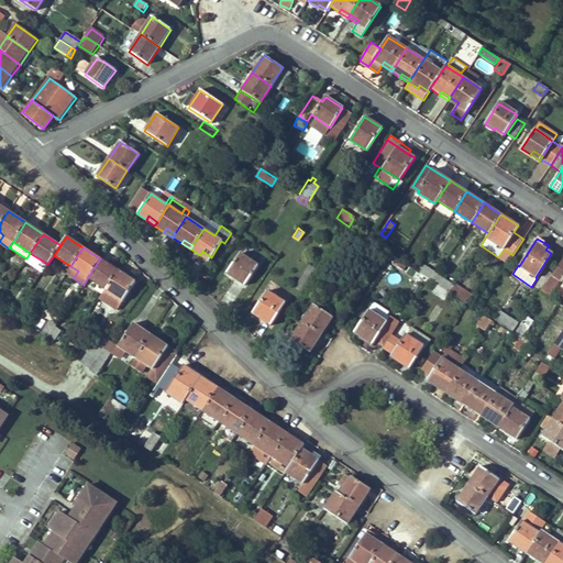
[(507,263),(512,255),(504,250),(498,257),(507,263)]
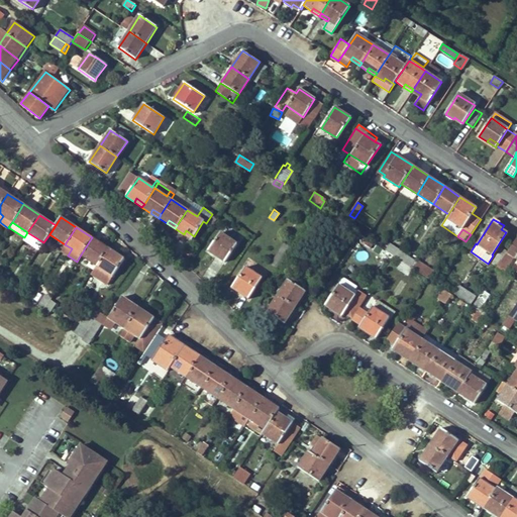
[(194,236),(186,230),(184,234),(192,239),(194,236)]
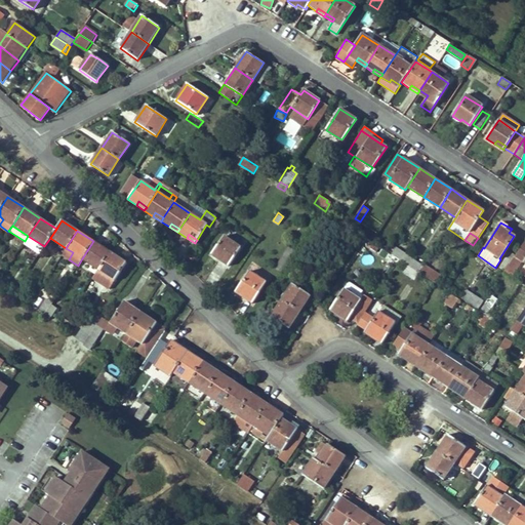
[(321,239),(316,235),(313,240),(319,243),(322,239),(321,239)]
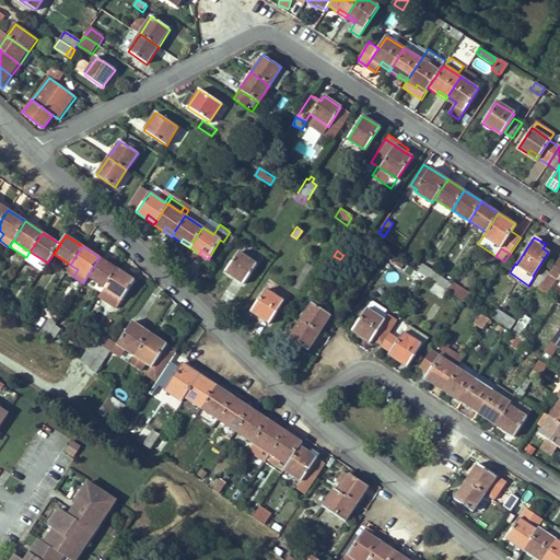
[(245,280),(255,265),(238,253),(225,272),(233,278),(236,275),(245,280)]
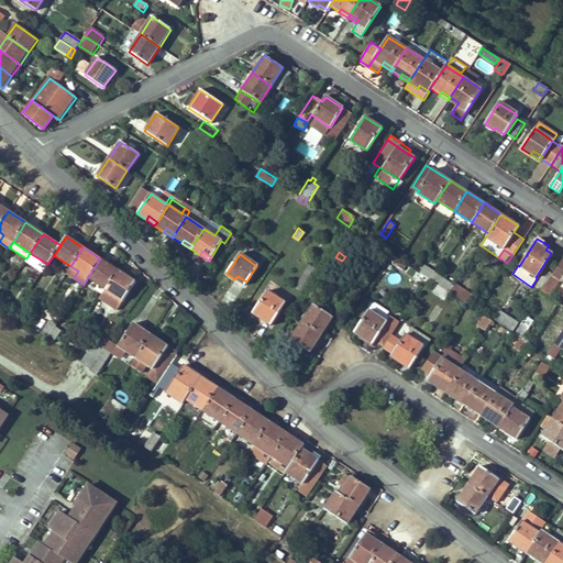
[(562,257),(551,274),(559,278),(562,282),(562,257)]
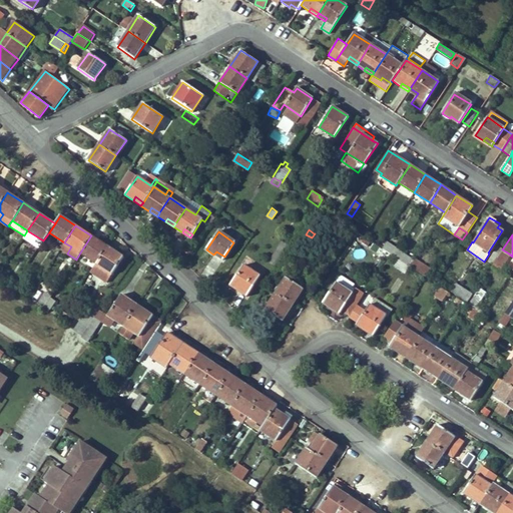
[(95,264),(107,246),(91,235),(80,252),(95,264)]
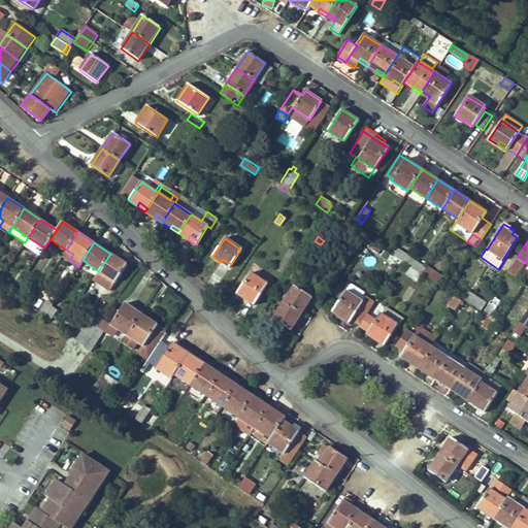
[(415,250),(406,244),(403,252),(409,256),(415,250)]
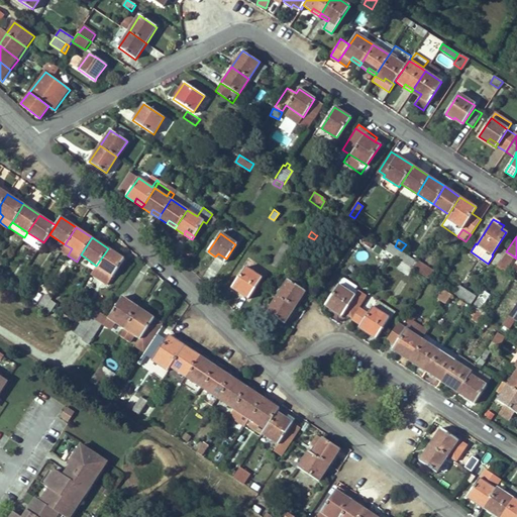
[(288,252),(295,242),(292,240),(288,245),(285,243),(282,248),(288,252)]
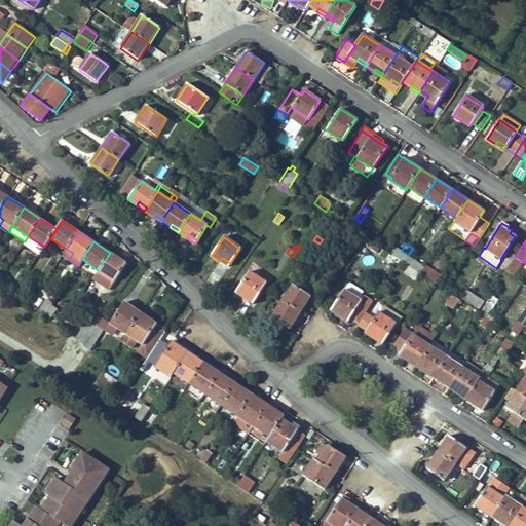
[(408,255),(402,251),(397,248),(391,255),(399,260),(404,262),(408,255)]
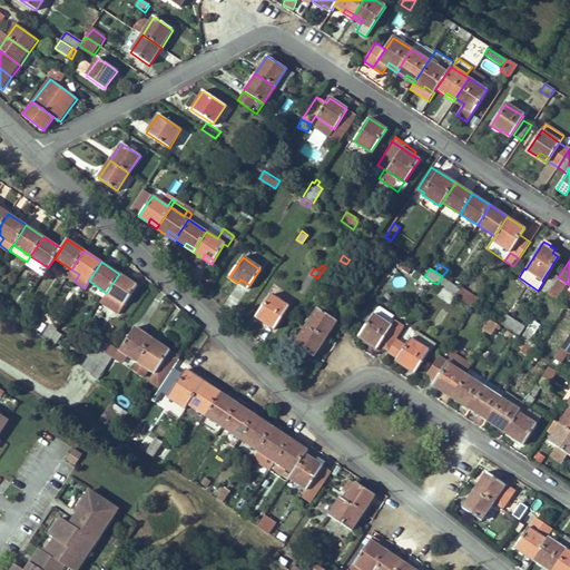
[(79,274),(71,269),(67,276),(75,282),(79,274)]
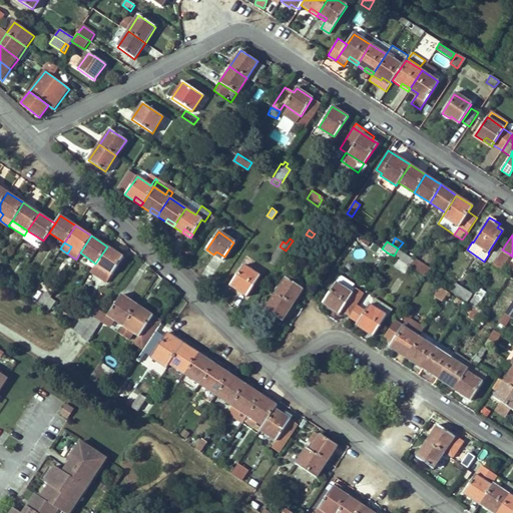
[(106,282),(123,258),(107,246),(95,264),(90,272),(106,282)]
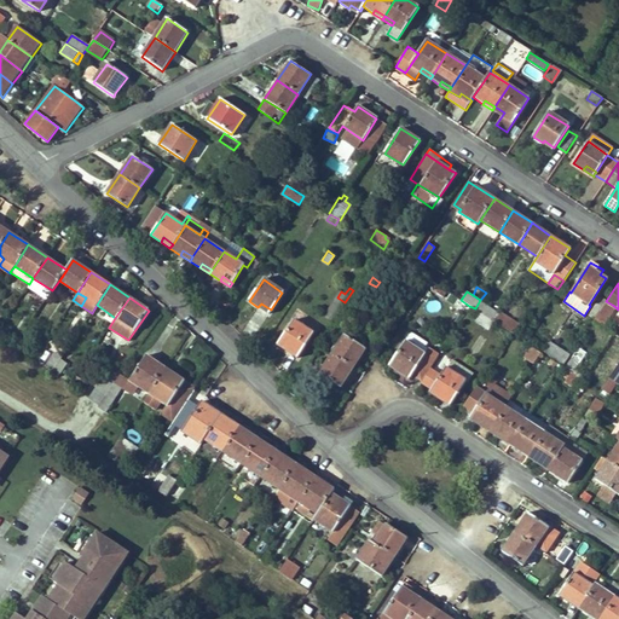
[(333,320),(345,302),(337,298),(324,316),(333,320)]
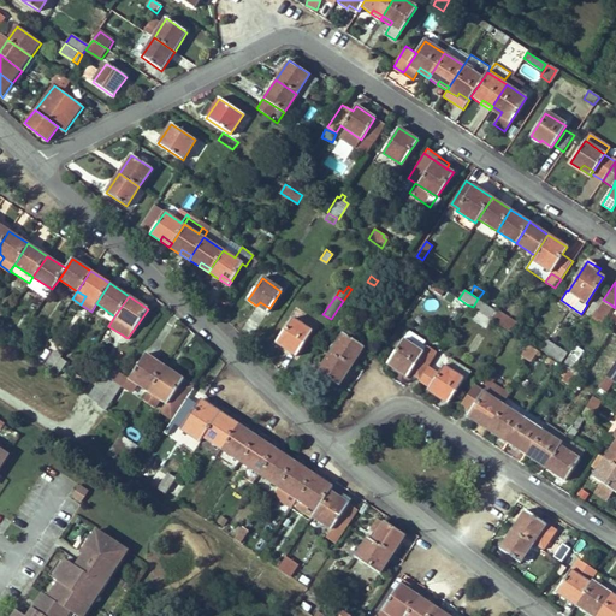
[(491,320),(497,312),(478,298),(473,307),(478,311),(491,319),(491,320)]
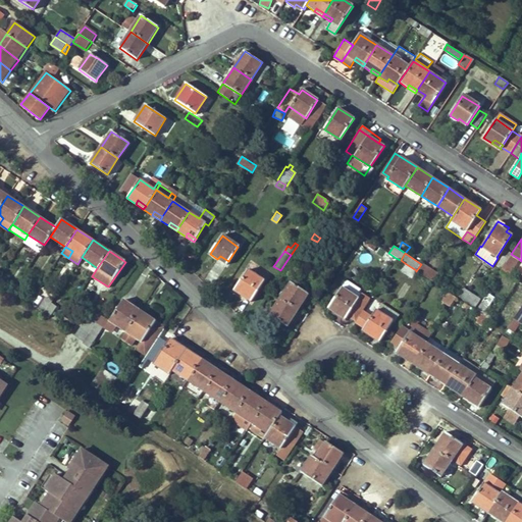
[(518,258),(511,254),(502,269),(508,273),(518,258)]
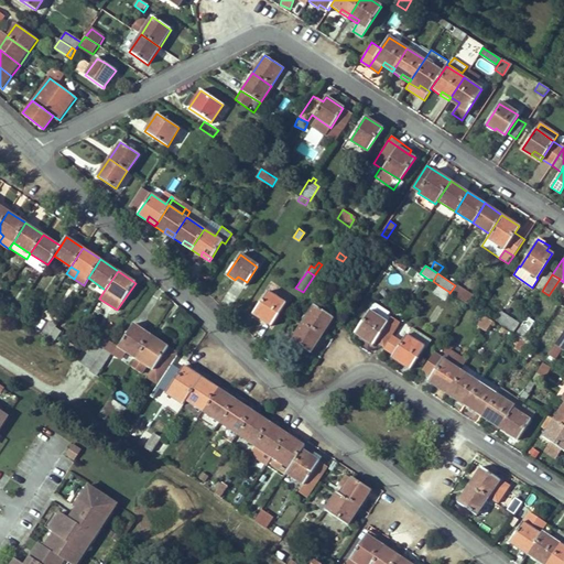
[(247,282),(238,277),(235,280),(243,285),(247,282)]
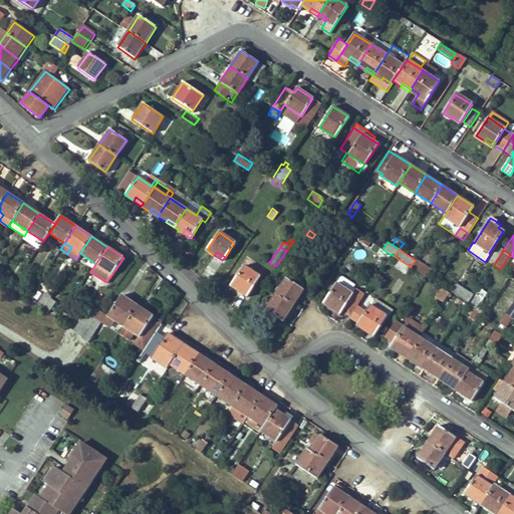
[(459,266),(464,256),(458,253),(453,263),(459,266)]
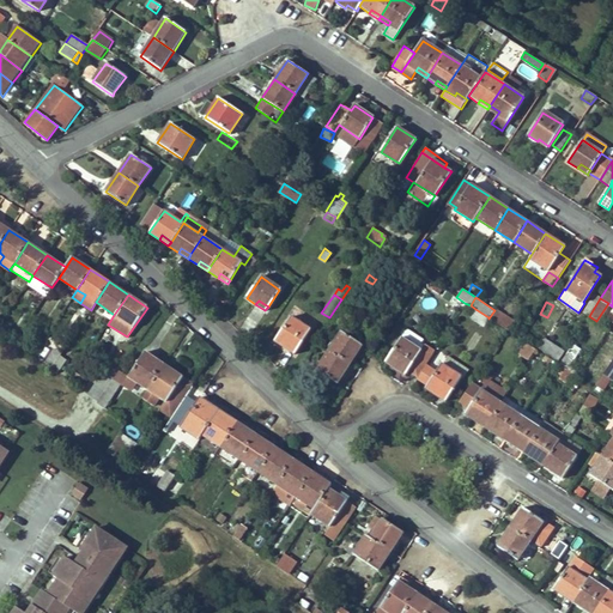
[(489,317),(475,309),(471,317),(483,326),(489,317)]
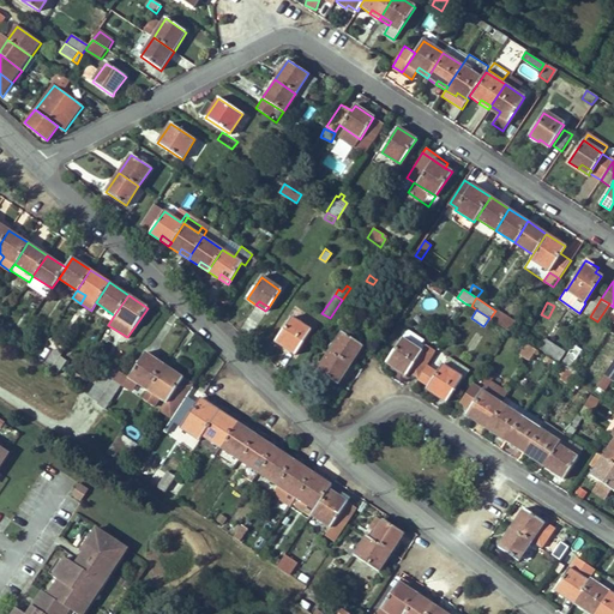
[(509,331),(515,323),(499,313),(494,321),(506,330),(509,331)]
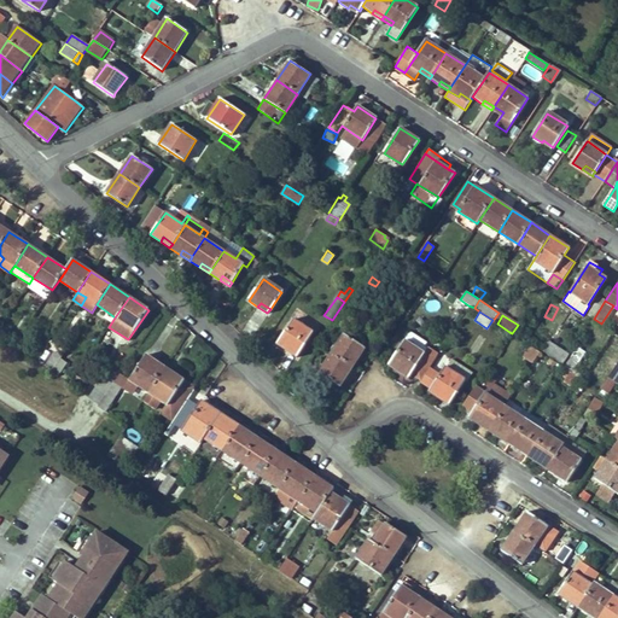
[(298,353),(313,332),(292,320),(277,343),(286,350),(289,347),(298,353)]
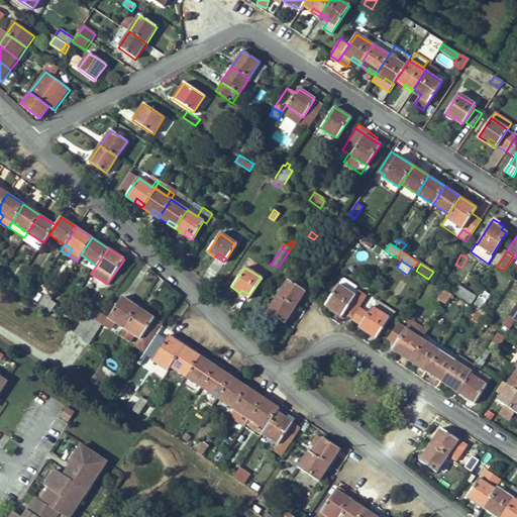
[(295,306),(305,291),(288,280),(278,295),(295,306)]
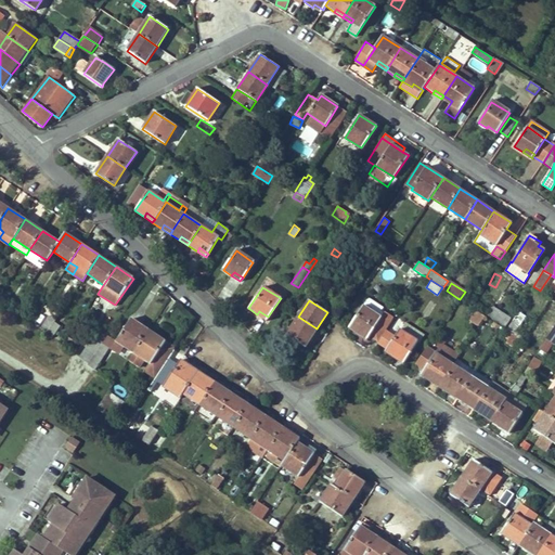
[(18,313),(24,306),(18,302),(14,310),(18,313)]
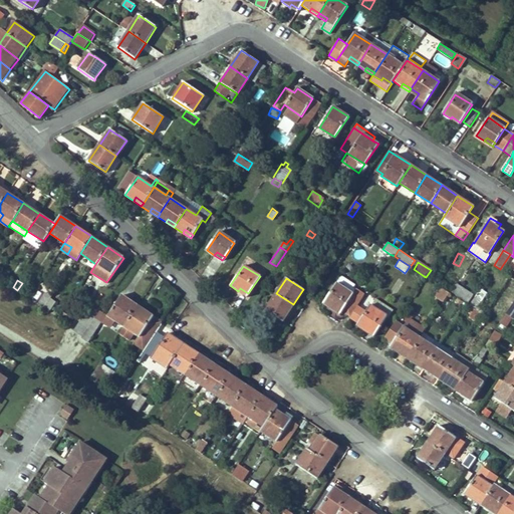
[(341,310),(352,293),(336,282),(322,303),(330,308),(332,305),(341,310)]
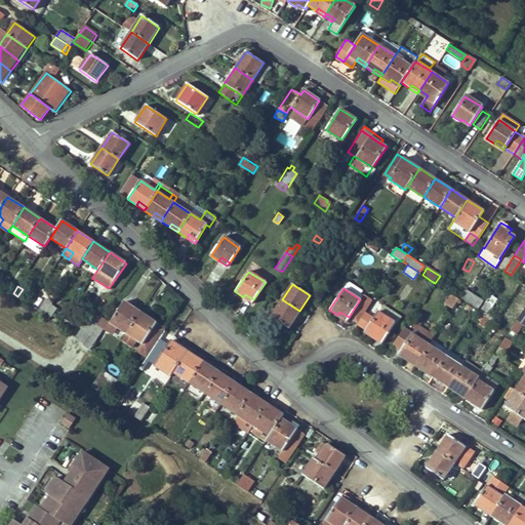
[(477,309),(482,300),(466,290),(461,297),(477,309)]
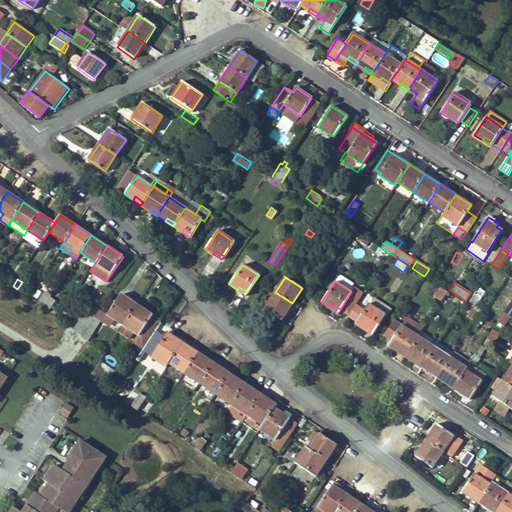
[(442,300),(447,291),(439,286),(433,294),(442,300)]
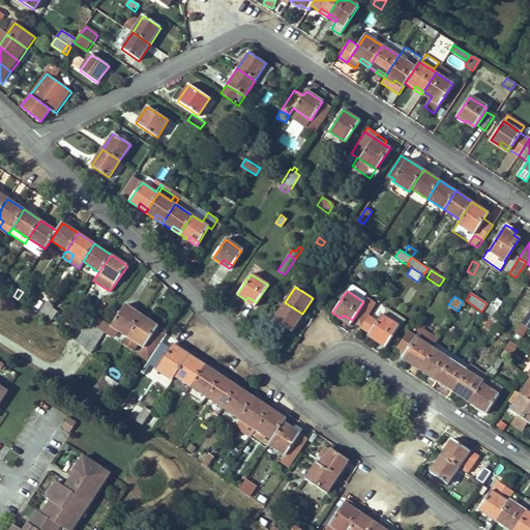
[(256,302),(247,297),(245,300),(254,305),(256,302)]
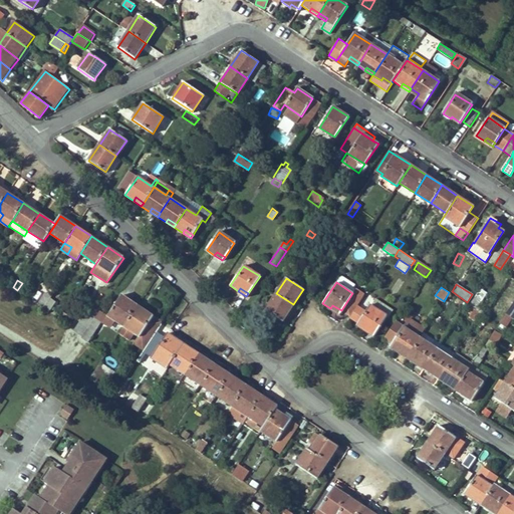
[(475,307),(485,293),(480,289),(470,304),(475,307)]
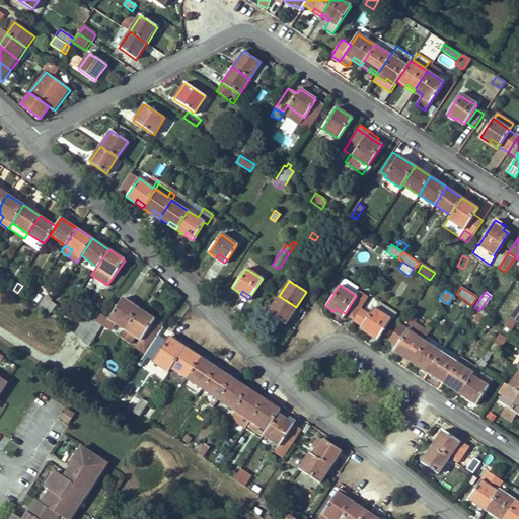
[(51,301),(52,300),(46,296),(38,308),(44,311),(51,301)]
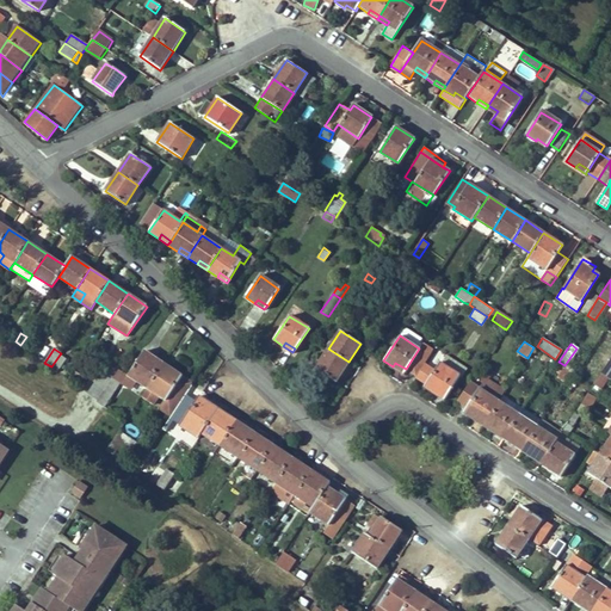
[(349,362),(328,349),(315,368),(337,381),(349,362)]
